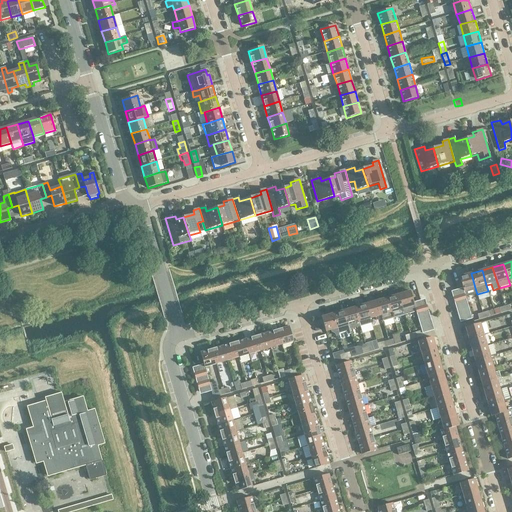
[(459,277),(463,288),(465,298),(477,294),(475,288),(471,273),(459,277)]
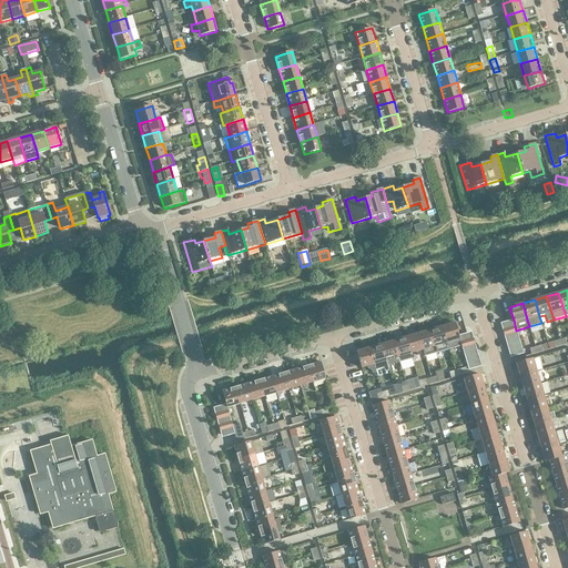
[(514,320),(505,322),(506,325),(501,326),(507,345),(519,342),(516,331),(514,320)]
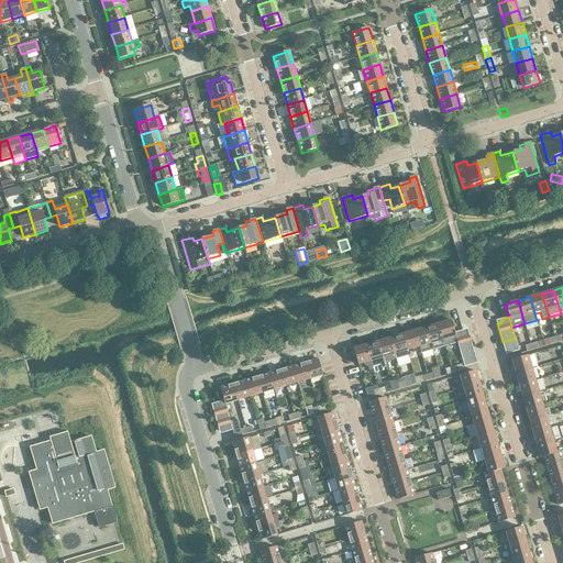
[(457,343),(454,333),(451,320),(438,324),(444,346),(457,343)]
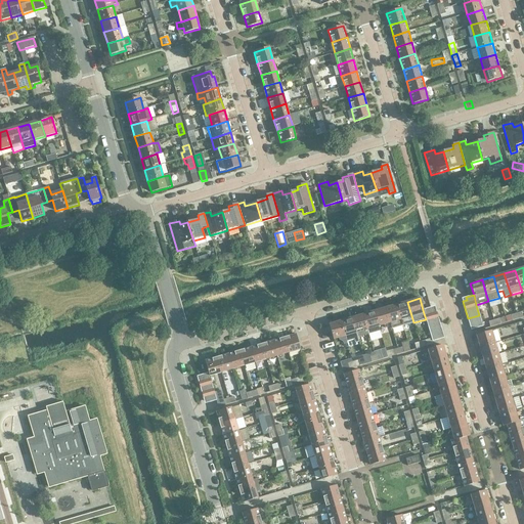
[(396,305),(401,320),(402,326),(413,322),(407,302),(396,305)]
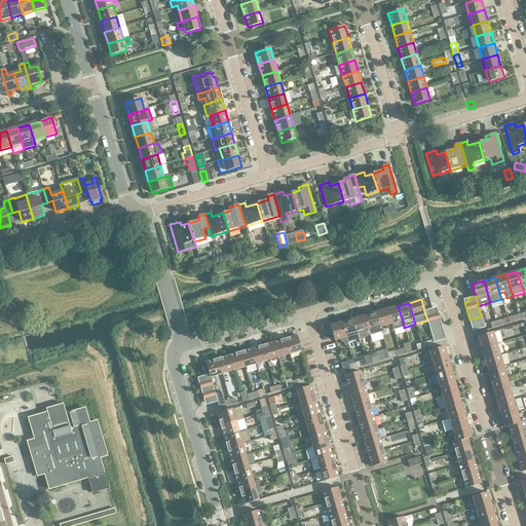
[(386,309),(391,325),(392,331),(404,328),(403,322),(398,306),(386,309)]
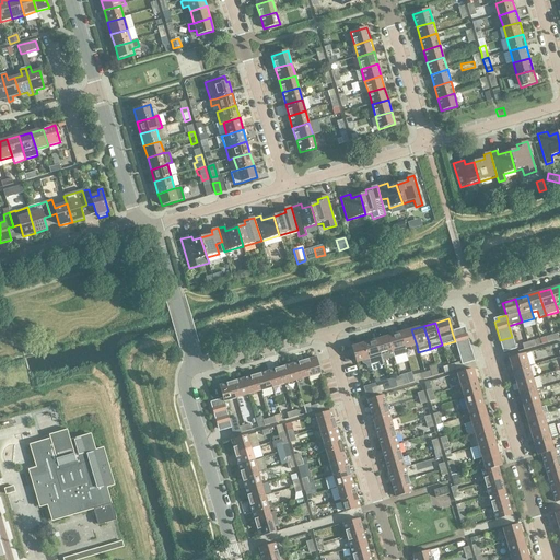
[(405,349),(417,346),(411,329),(399,333),(405,349)]
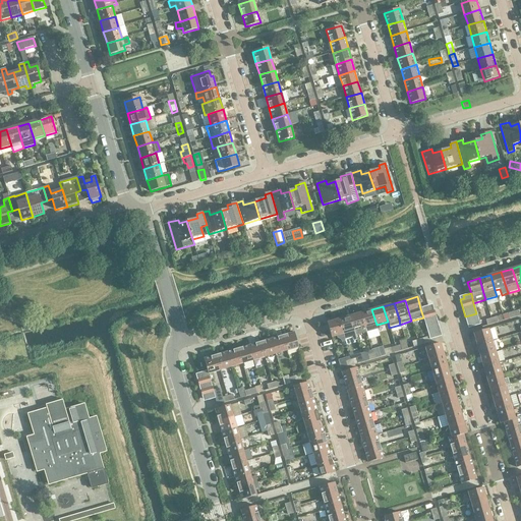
[(420,308),(423,317),(426,328),(439,325),(433,307),(428,308),(427,306),(420,308)]
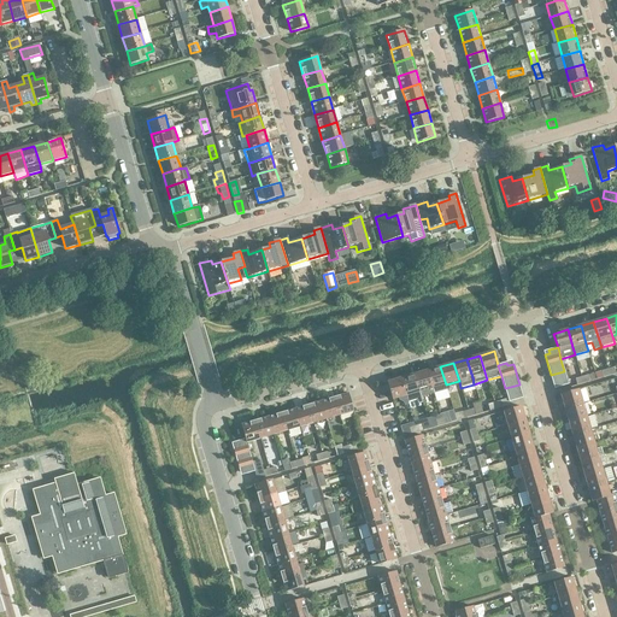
[(428,370),(433,388),(434,394),(447,391),(446,385),(440,366),(428,370)]
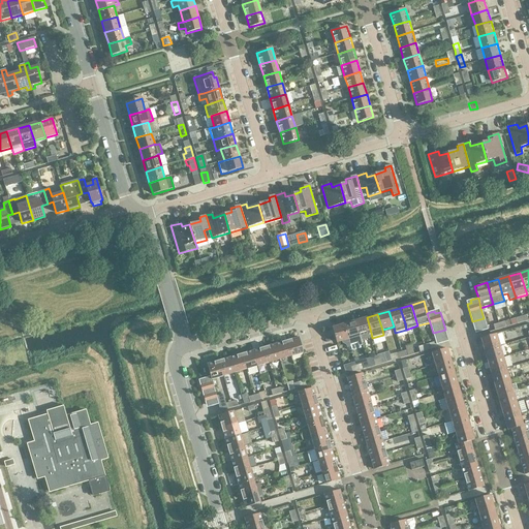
[(355,321),(360,337),(361,341),(372,338),(371,333),(367,317),(355,321)]
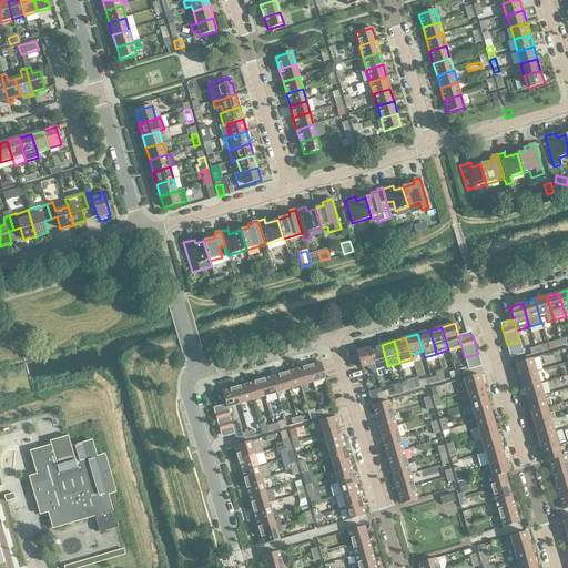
[(561,346),(559,341),(547,344),(549,350),(561,346)]
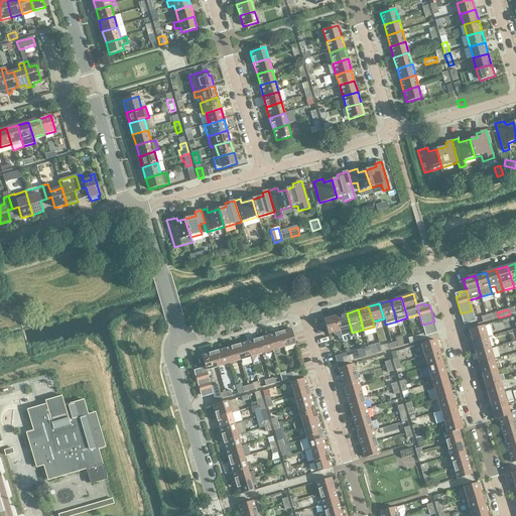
[(472,310),(461,313),(462,319),(474,316),(472,310)]
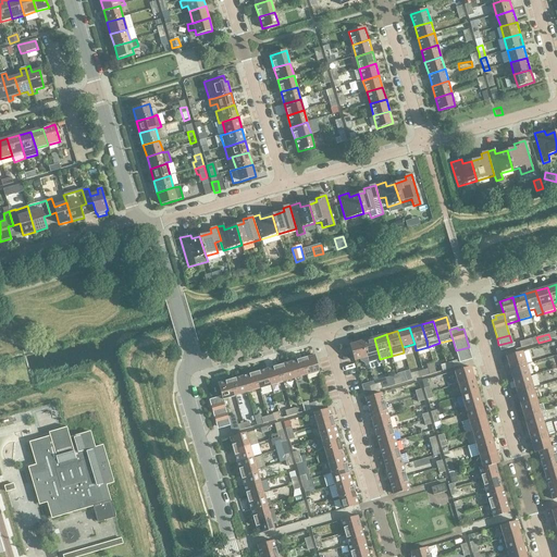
[(362,342),(367,358),(379,355),(374,338),(362,342)]
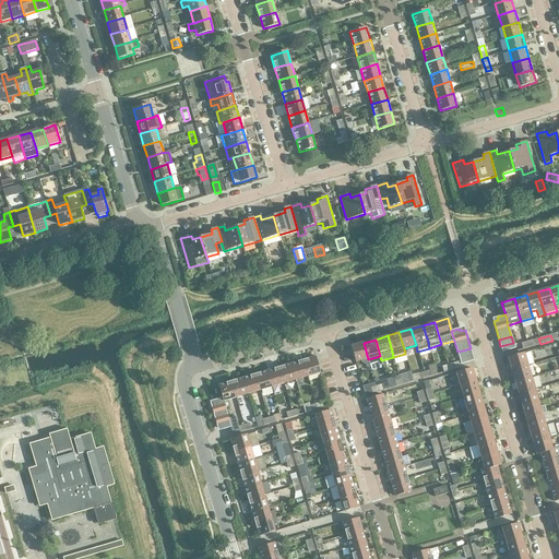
[(368,359),(364,343),(351,346),(356,363),(360,361),(361,364),(366,366),(366,368),(370,367),(368,359)]
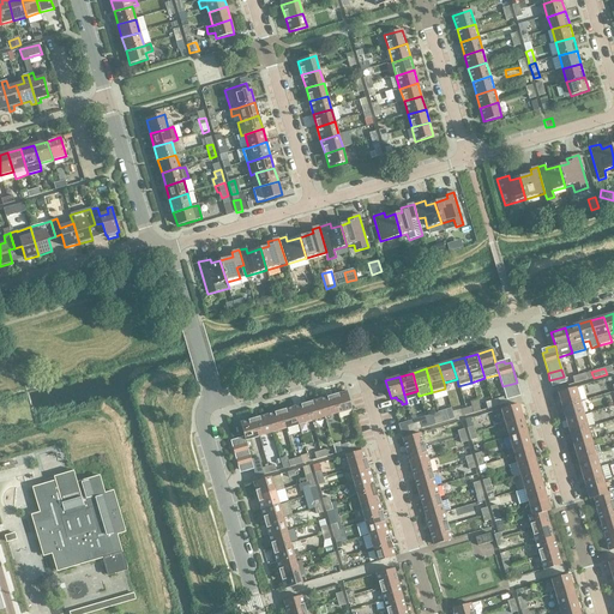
[(564,377),(549,380),(552,387),(566,383),(564,377)]
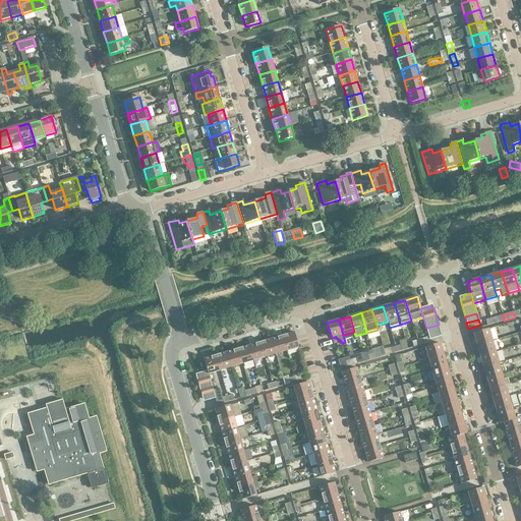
[(426,328),(428,334),(440,331),(439,325),(426,328)]
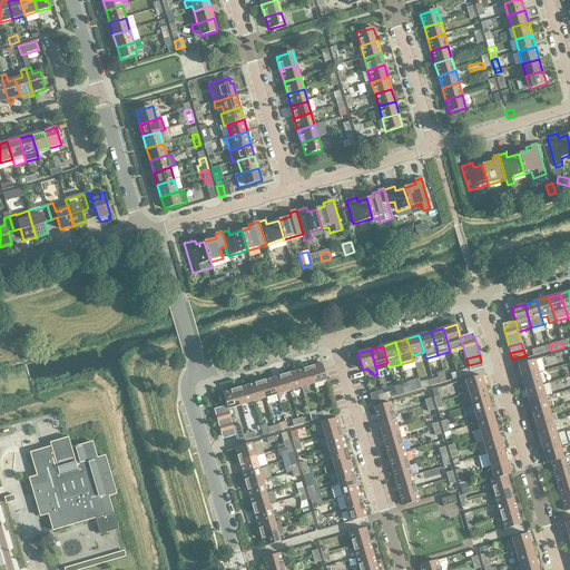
[(534,361),(518,365),(521,379),(538,373),(534,361)]
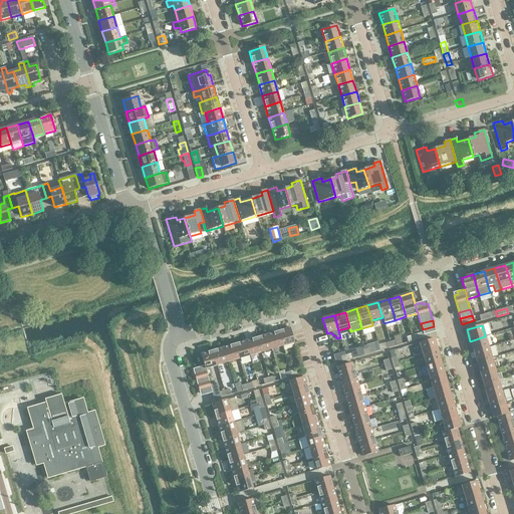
[(436,331),(434,326),(423,329),(424,335),(436,331)]
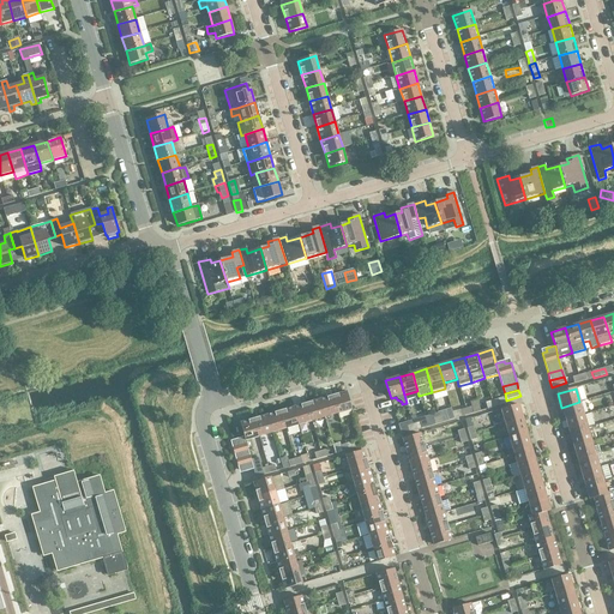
[(332,396),(338,414),(351,410),(347,392),(332,396)]
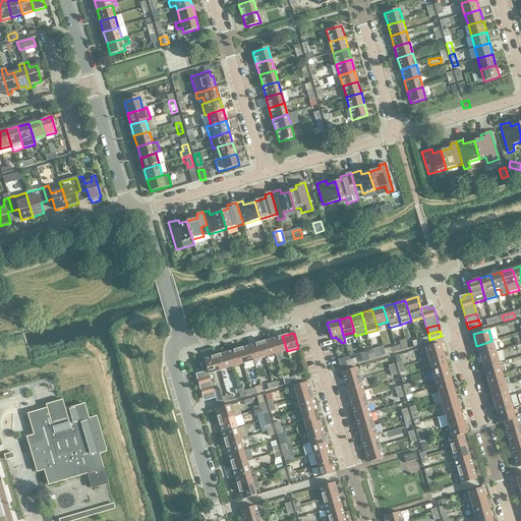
[(271,340),(276,354),(287,351),(282,336),(271,340)]
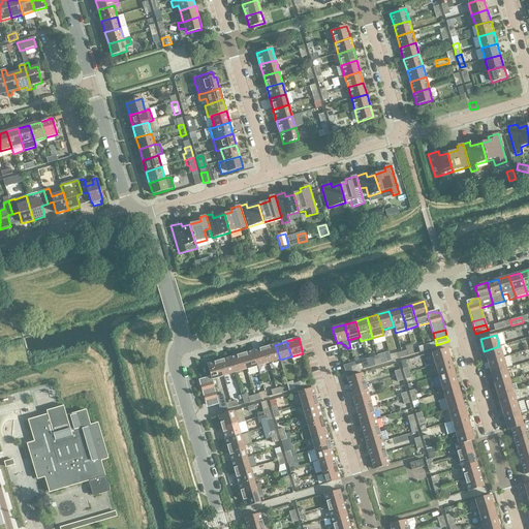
[(263,348),(269,364),(280,360),(275,345),(263,348)]
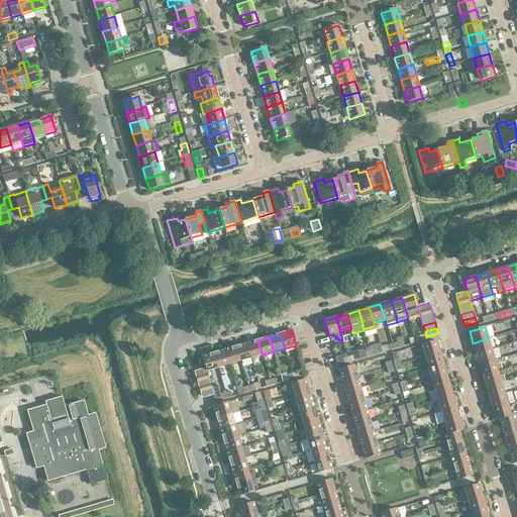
[(488,338),(473,343),(477,353),(492,349),(488,338)]
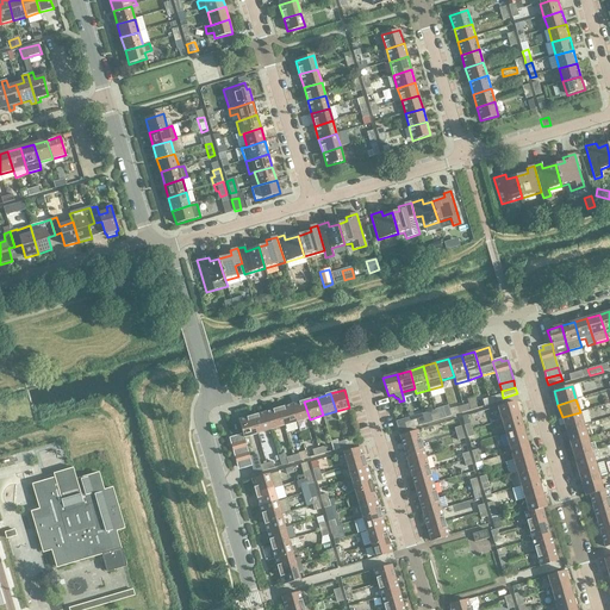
[(310,419),(304,402),(291,405),(297,423),(310,419)]
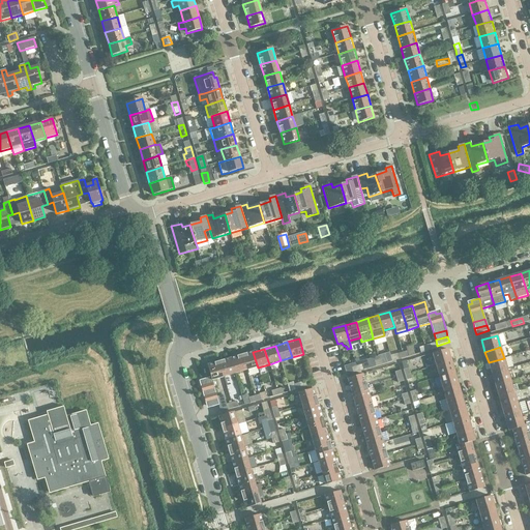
[(433,354),(436,365),(451,361),(448,350),(433,354)]
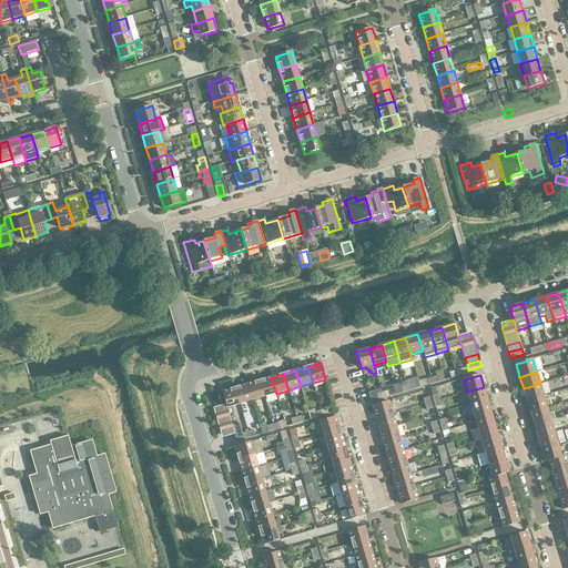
[(271,377),(260,381),(264,397),(276,394),(271,377)]
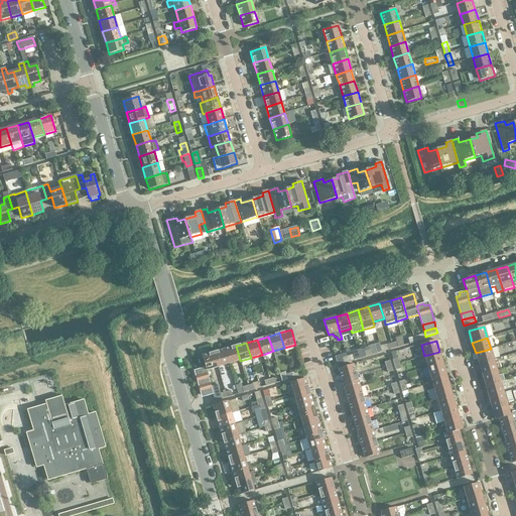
[(240,361),(236,346),(225,349),(229,364),(240,361)]
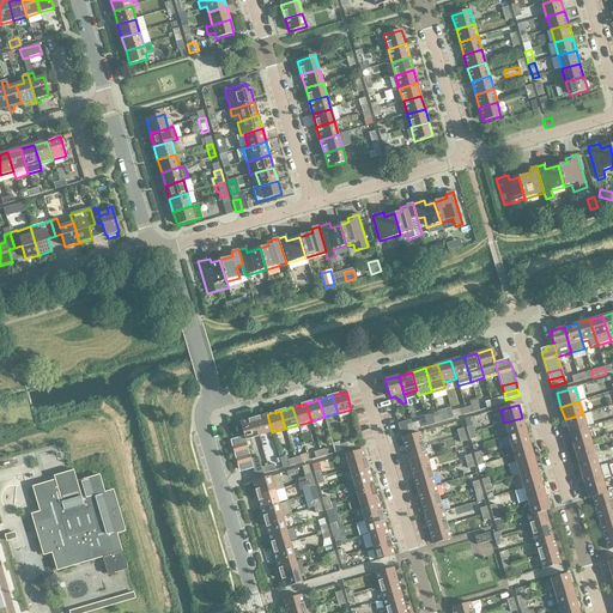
[(272,432),(267,414),(254,419),(259,436),(272,432)]
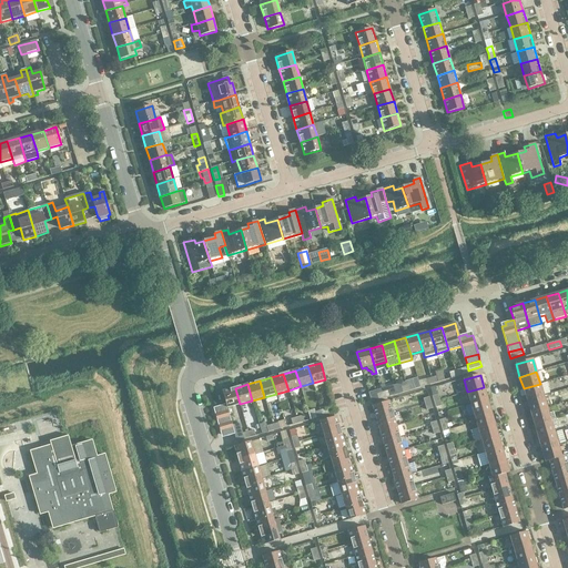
[(540,384),(524,388),(527,401),(544,396),(540,384)]
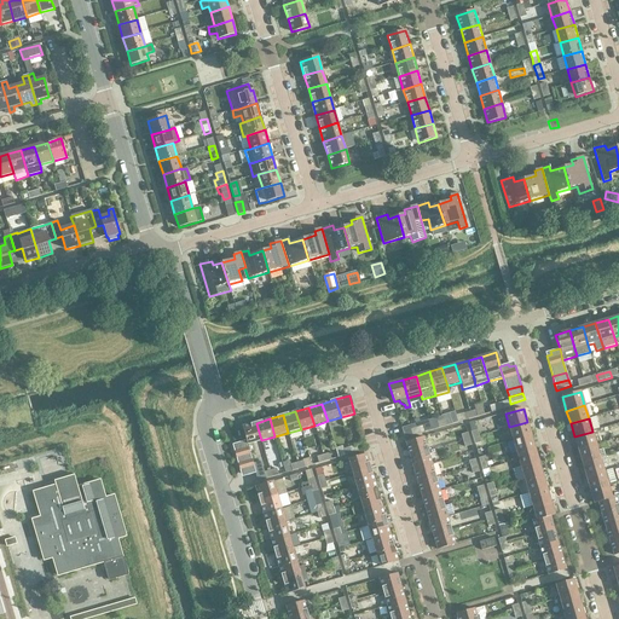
[(527,422),(509,427),(513,440),(531,435),(527,422)]
